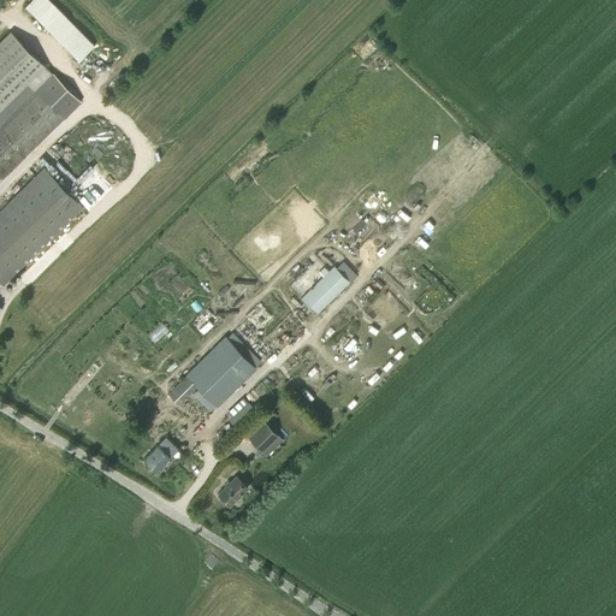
[(95,42),(53,0),(25,0),(24,3),(78,58),(95,42)]
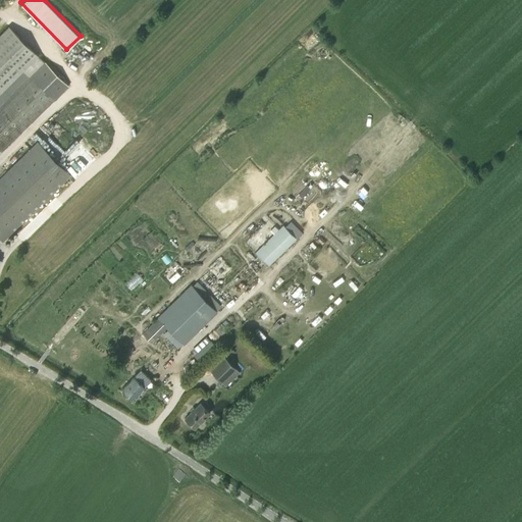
[(0,92),(38,56),(9,27),(0,35),(0,92)]
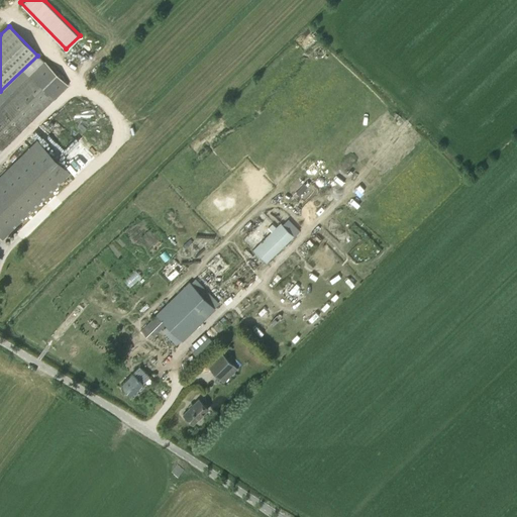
[(67,86),(44,63),(31,76),(0,105),(0,147),(1,149),(67,86)]
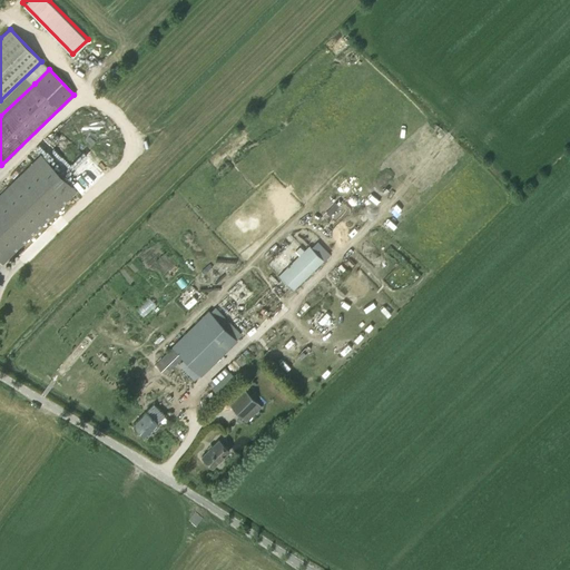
[(37,158),(0,194),(0,261),(2,263),(72,195),(37,158)]
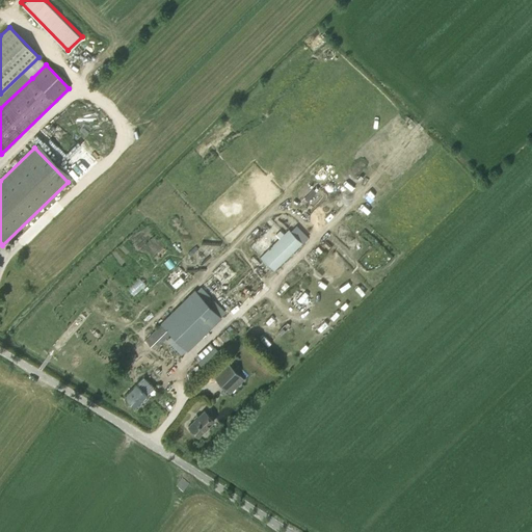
[(280,238),(260,257),(274,271),(302,243),(289,229),(284,234),(281,230),(275,234),(280,238)]
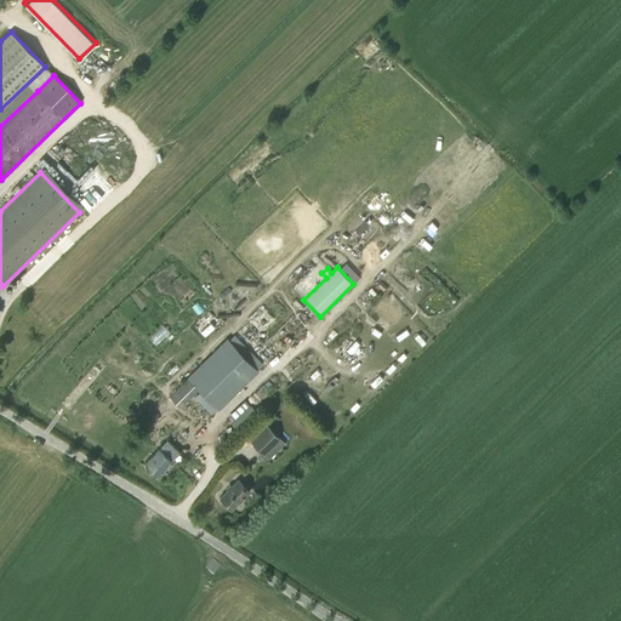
[(228,340),(169,397),(181,409),(200,389),(218,409),(257,370),(245,357),(250,352),(244,347),(239,352),(228,340)]
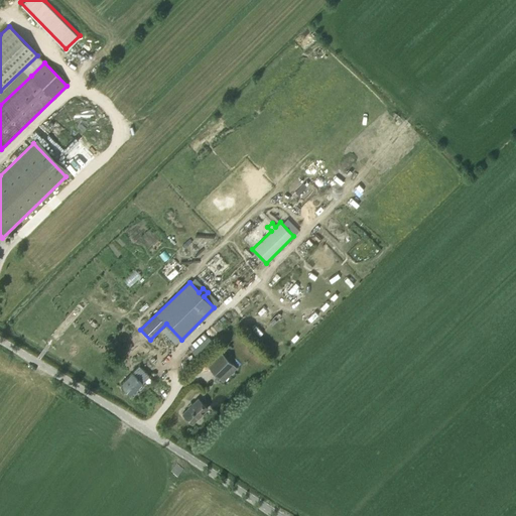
[(208,337),(191,351),(198,358),(214,343),(208,337)]
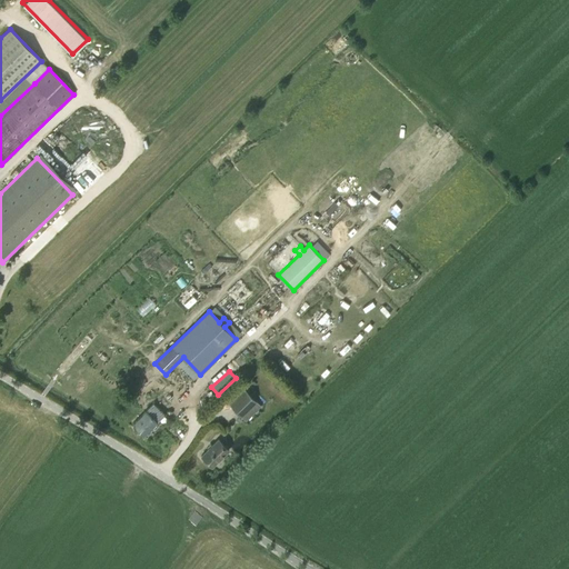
[(246,389),(230,405),(246,420),(261,405),(246,389)]
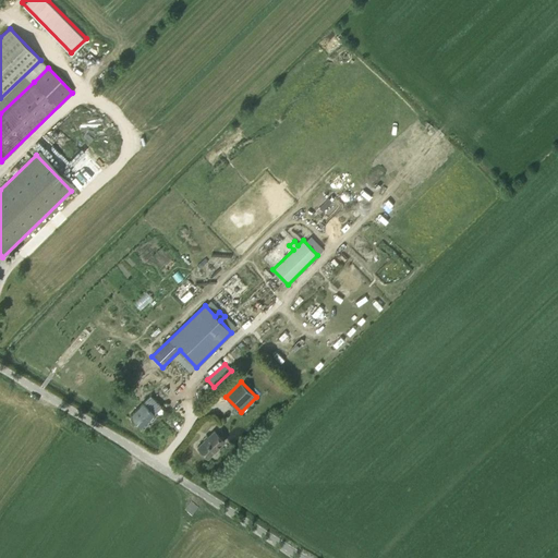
[(150,420),(154,417),(153,415),(161,407),(150,395),(143,402),(144,402),(130,415),(142,426),(148,420),(150,420)]
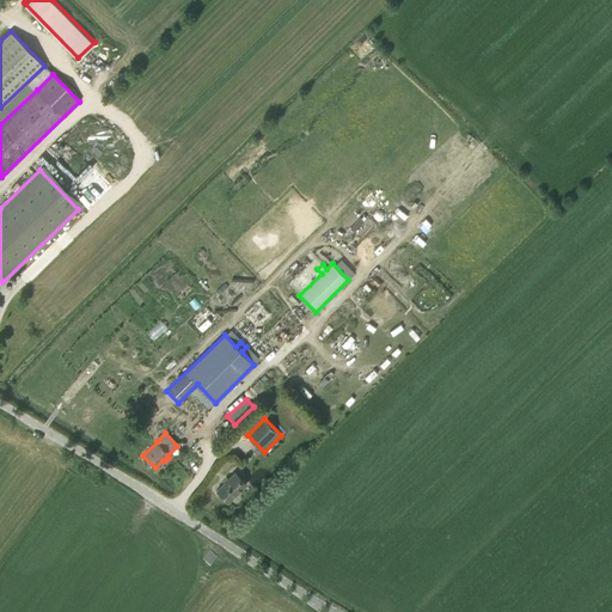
[(228,502),(246,484),(234,472),(216,490),(228,502)]
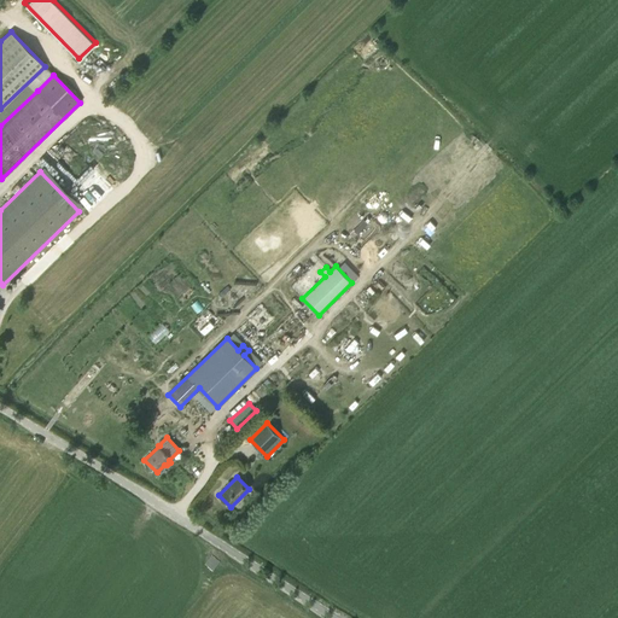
[(204,566),(213,573),(220,564),(211,558),(204,566)]
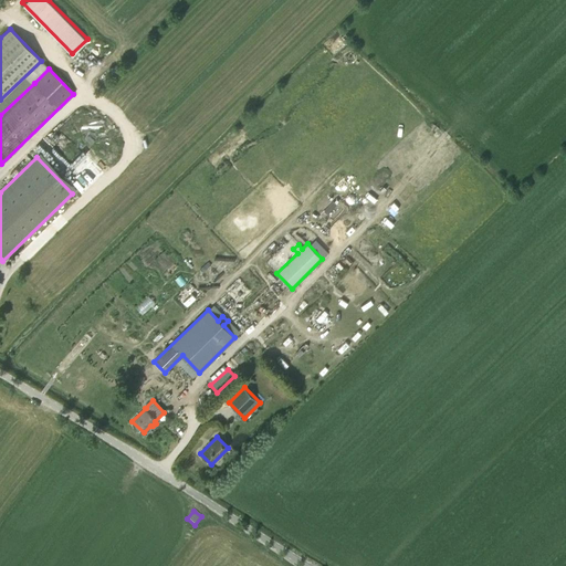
All buildings are outlined.
